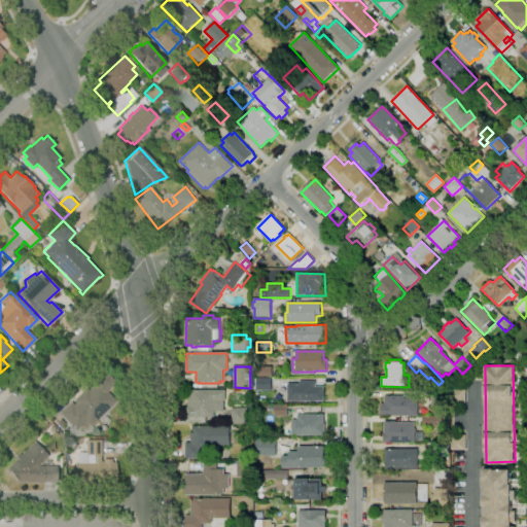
[(272,377),(256,377),(256,366),(272,366),(272,377)]
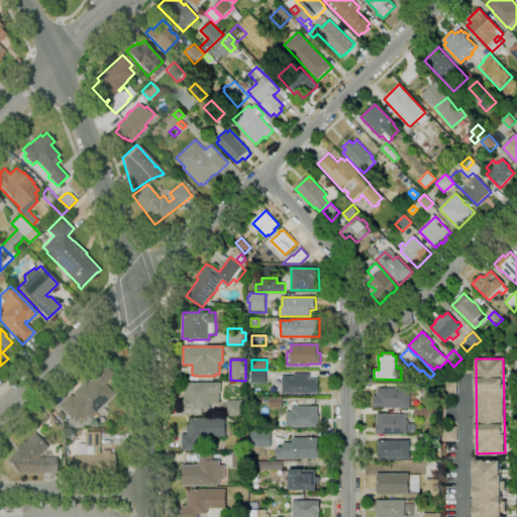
[(75,422),(58,405),(70,394),(87,379),(86,378),(103,363),(114,376),(105,384),(114,394),(88,417),(85,413),(75,422)]
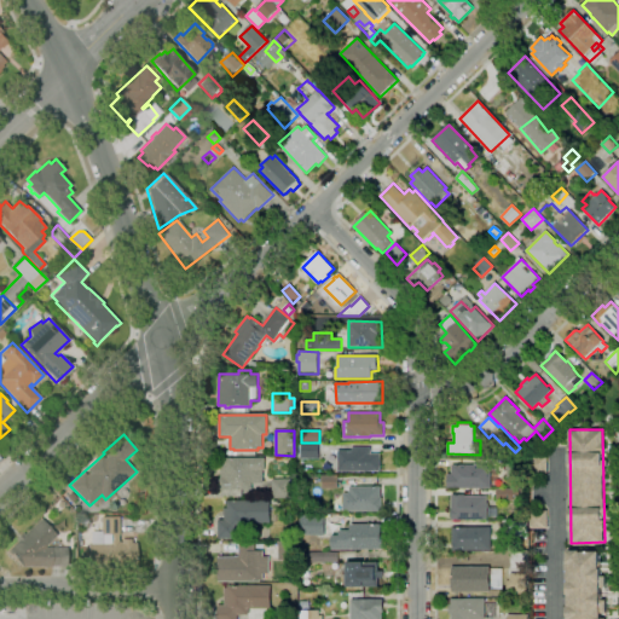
[(319,458),(302,458),(302,444),(319,444),(319,458)]
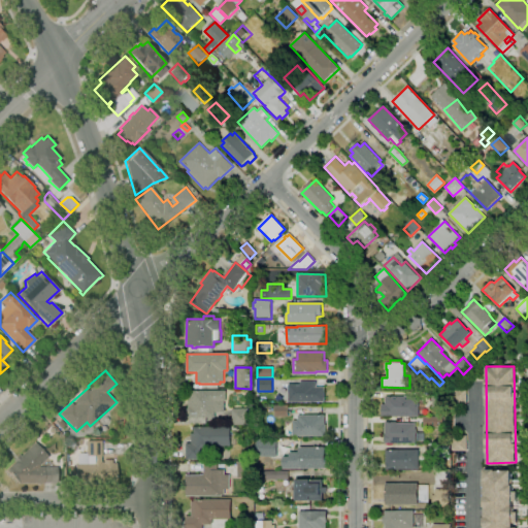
[(325,401),(289,402),(289,385),(300,385),(300,382),(317,382),(317,387),(325,387),(325,401)]
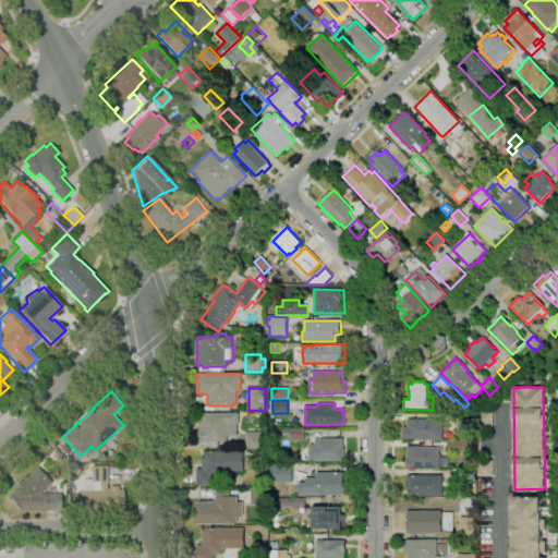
[(227,441),(196,441),(196,433),(199,431),(199,412),(239,413),(239,424),(237,424),(238,436),(228,435),(227,441)]
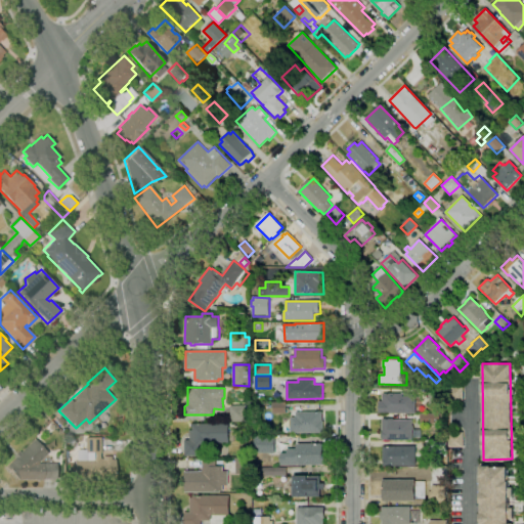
[(416,413),(379,413),(379,401),(383,401),(383,393),(416,393),(416,413)]
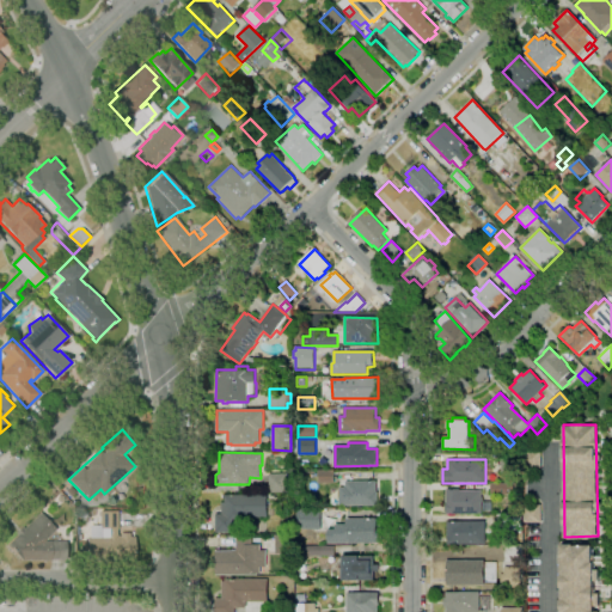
[(335,483),(318,483),(318,470),(335,470),(335,483)]
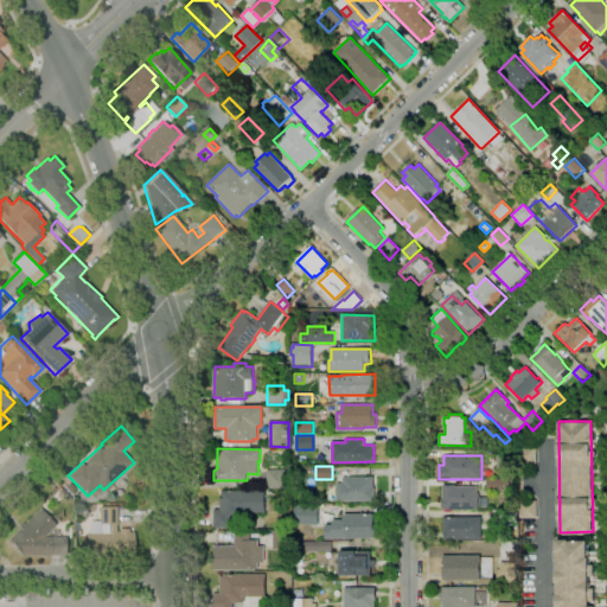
[(267,487),(267,470),(285,470),(286,487),(267,487)]
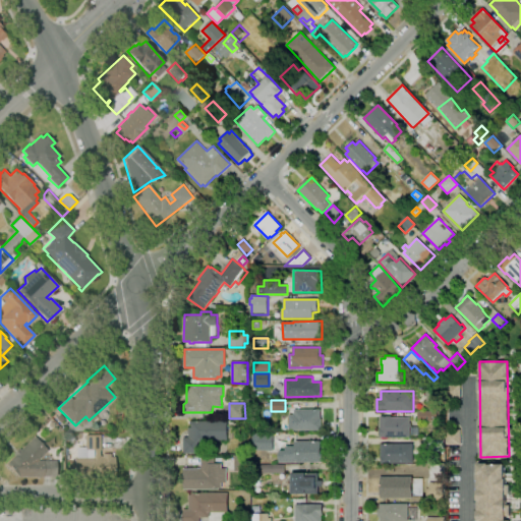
[(322,430),(290,430),(290,414),(295,414),(295,410),(321,409),(321,419),(322,419),(322,430)]
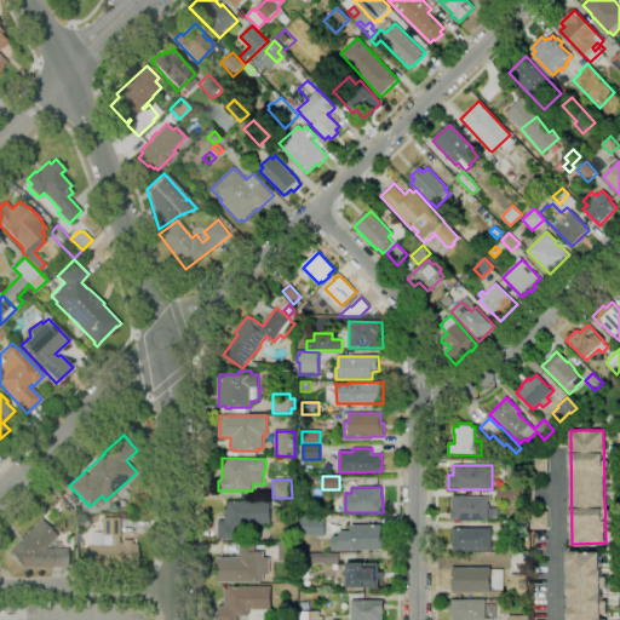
[(514,501),(498,501),(498,492),(500,492),(500,489),(520,489),(520,497),(514,497),(514,501)]
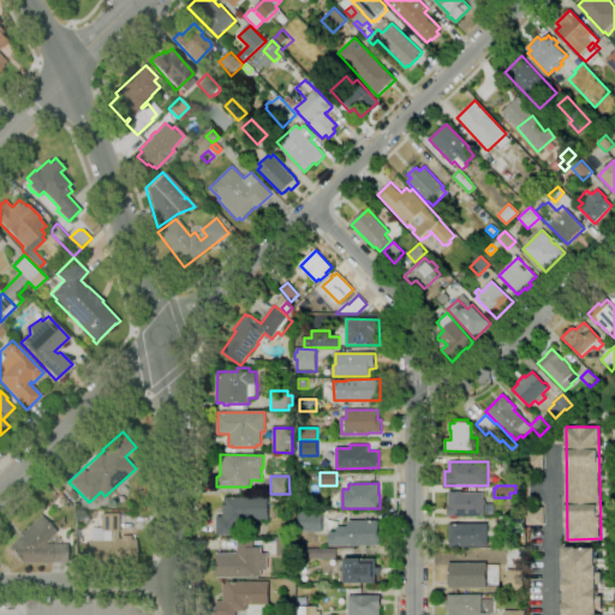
[(71,499),(69,496),(67,496),(65,494),(71,488),(77,494),(71,499)]
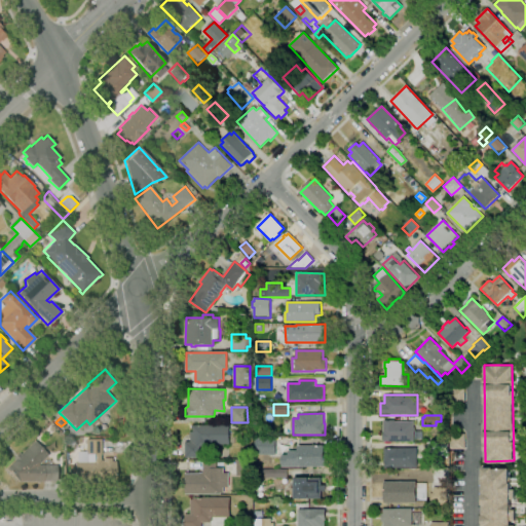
[(414,442),(383,442),(383,420),(395,420),(395,421),(414,421),(414,427),(416,427),(416,431),(414,431),(414,442)]
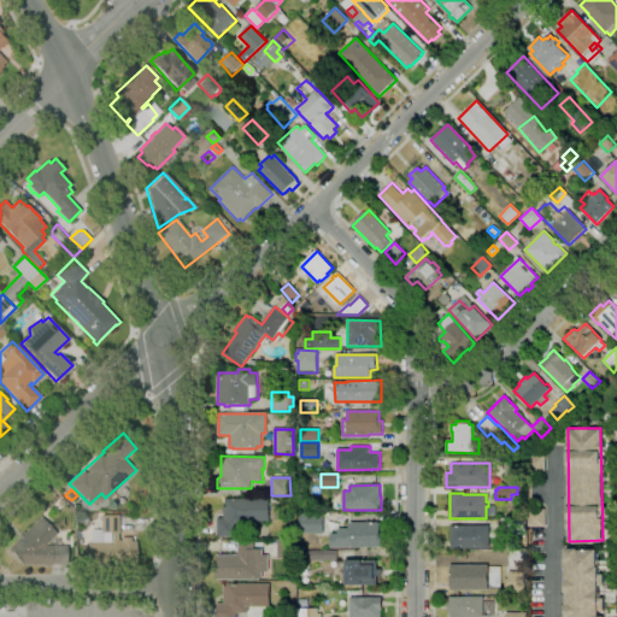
[(235,536),(218,536),(218,518),(223,518),(223,507),(227,507),(227,499),(269,499),(269,509),(271,509),(271,513),(269,513),(269,522),(262,522),(262,518),(246,518),(246,527),(235,527),(235,536)]
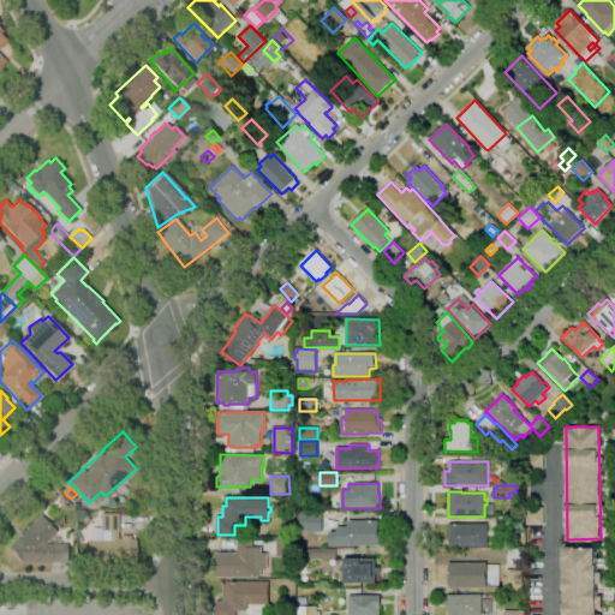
[(297,531),(321,532),(322,513),(297,512),(297,531)]
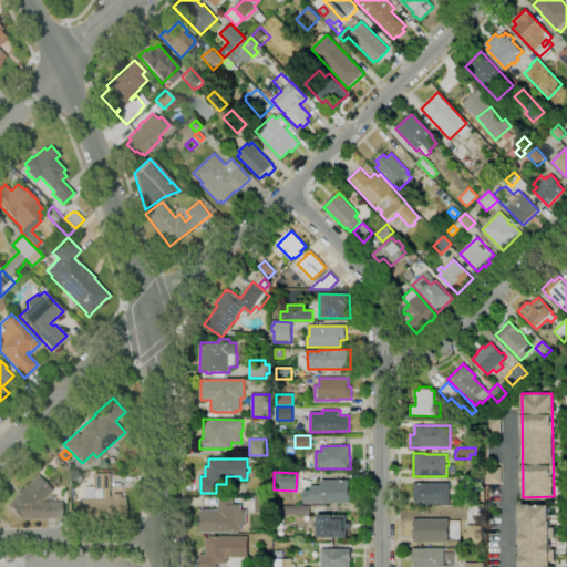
[(125,519),(83,519),(83,498),(93,498),(93,473),(109,473),(112,473),(112,490),(109,490),(109,496),(111,496),(111,494),(120,494),(120,497),(125,497),(125,519)]
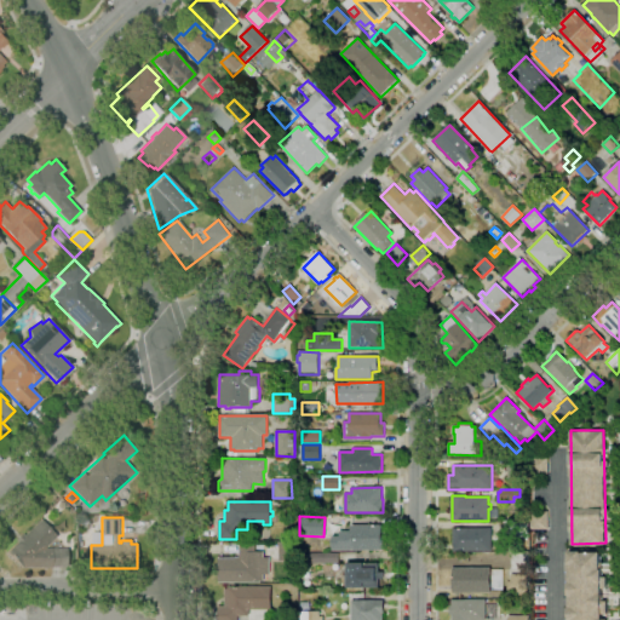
[(23,567),(7,552),(17,543),(16,540),(23,534),(24,535),(40,520),(57,535),(45,547),(68,547),(68,566),(52,566),(52,567),(23,567)]
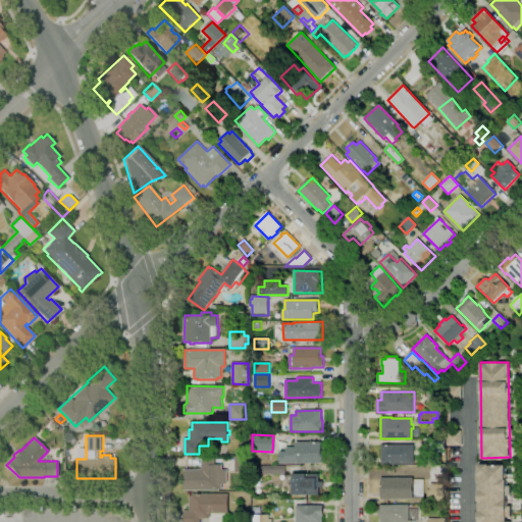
[(324,464),(296,464),(296,462),(288,462),(288,448),(296,448),(296,442),(322,441),(322,452),(323,452),(324,464)]
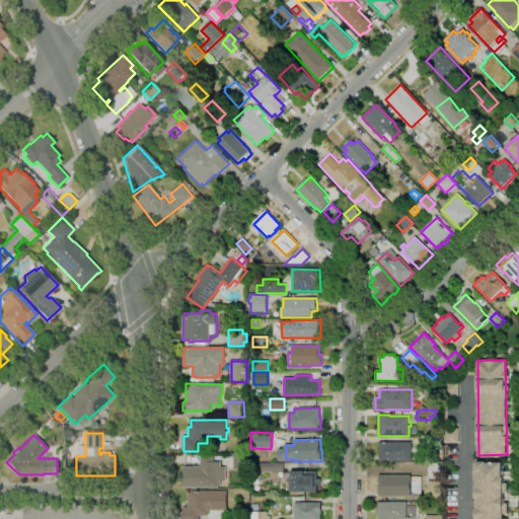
[(385,462),(385,460),(379,461),(379,442),(412,442),(412,461),(385,462)]
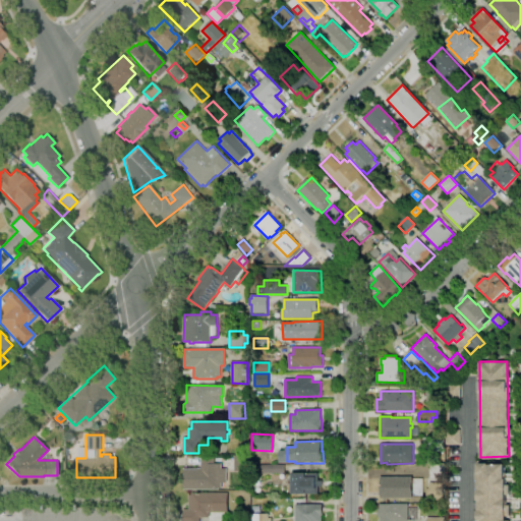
[(184,489),(184,469),(198,469),(198,468),(201,468),(201,456),(216,457),(216,463),(222,463),(222,468),(228,468),(228,470),(234,470),(234,454),(248,455),(248,471),(241,471),(241,474),(227,474),(227,488),(184,489)]
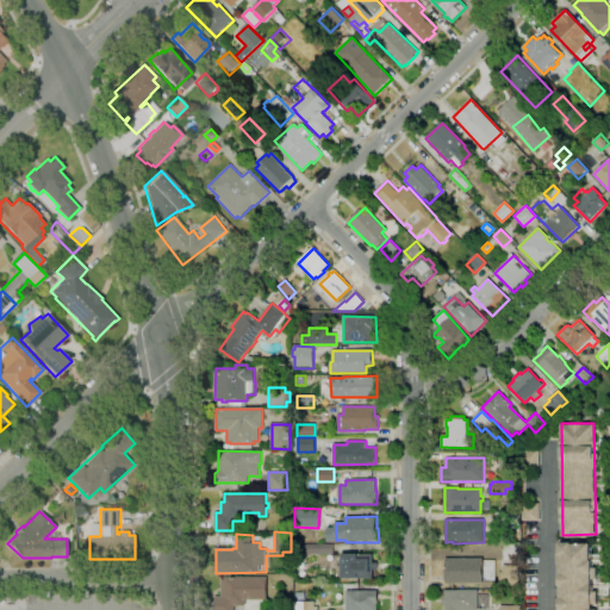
[(335,555),(300,554),(300,537),(335,539),(335,555)]
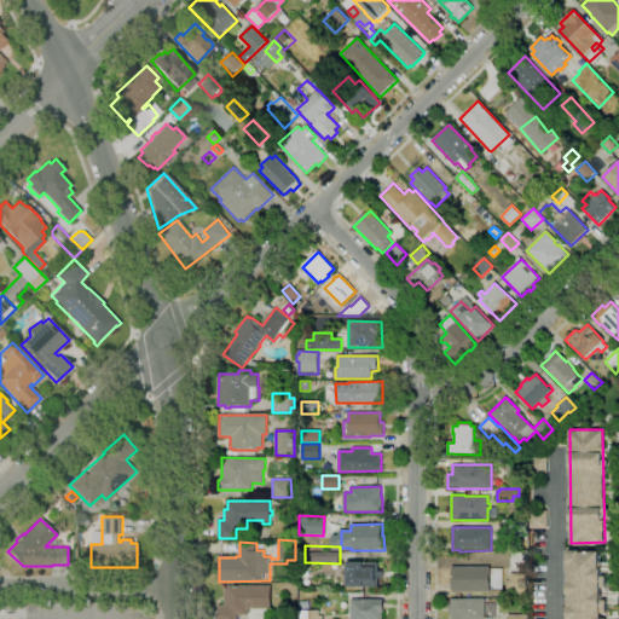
[(568,618),(567,550),(601,549),(602,618),(568,618)]
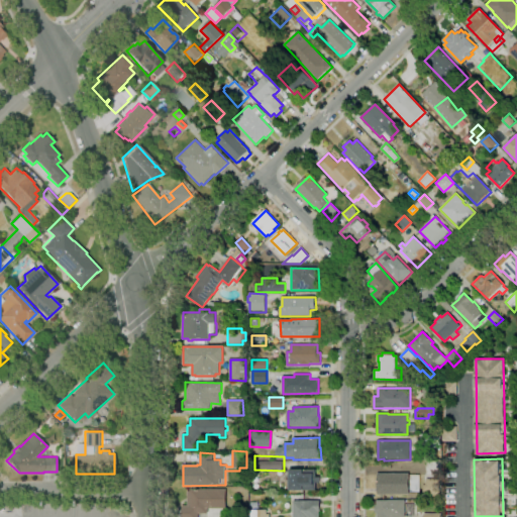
[(303,491),(303,490),(291,491),(290,470),(304,470),(316,470),(316,477),(320,477),(320,483),(316,483),(316,490),(303,491)]
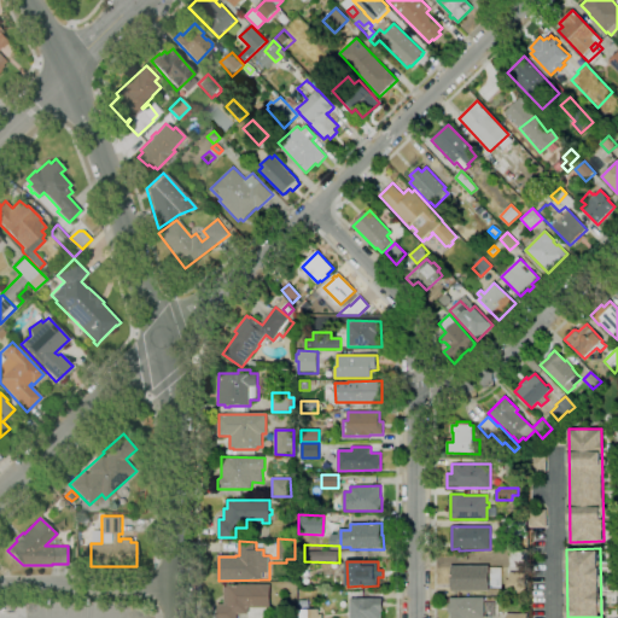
[(484,592),(450,592),(450,566),(484,566),(484,567),(489,567),(489,589),(484,589),(484,592)]
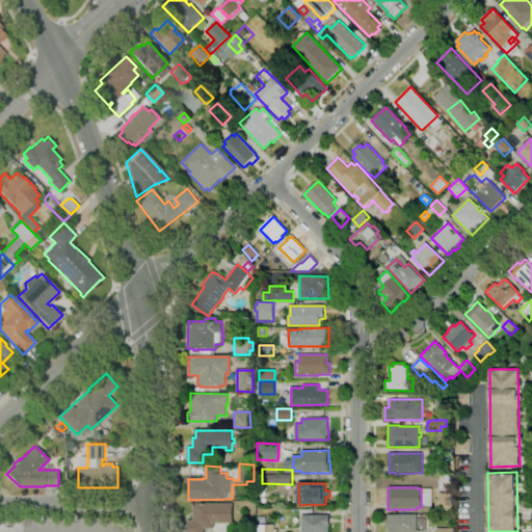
[(187,531),(187,521),(193,521),(193,505),(196,505),(196,503),(232,503),(233,523),(214,523),(214,529),(222,529),(222,531),(212,531),(212,529),(204,528),(204,531),(187,531)]
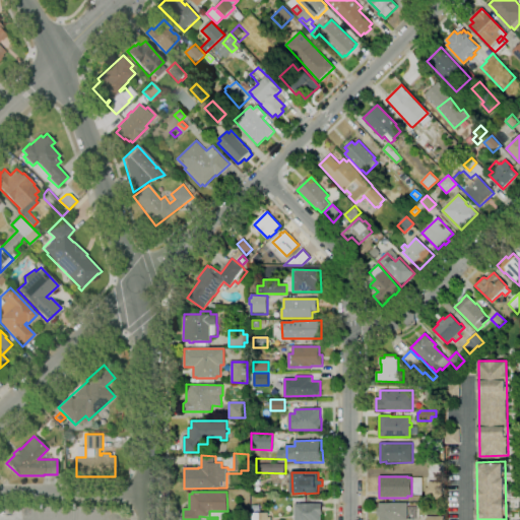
[(379,519),(379,515),(377,515),(377,508),(379,508),(379,503),(406,503),(407,519),(379,519)]
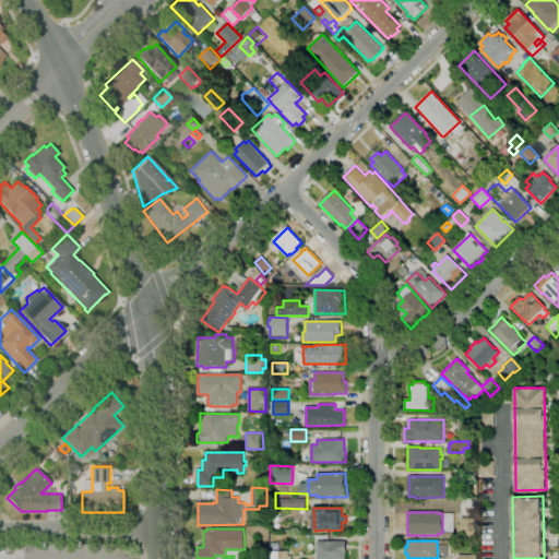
[(318,558),(318,542),(346,542),(346,552),(345,552),(345,558),(318,558)]
